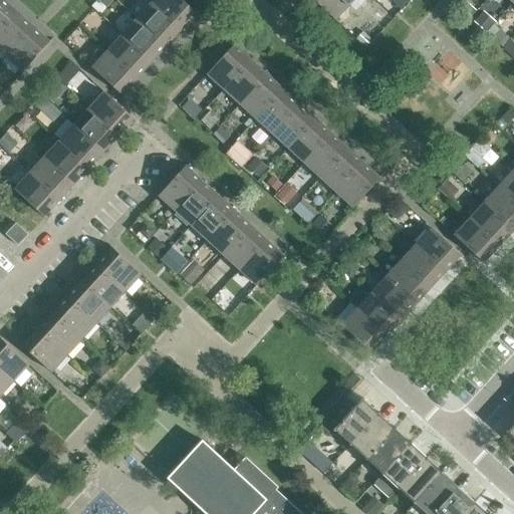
[(3,0),(0,0),(0,30),(17,12),(3,0)]
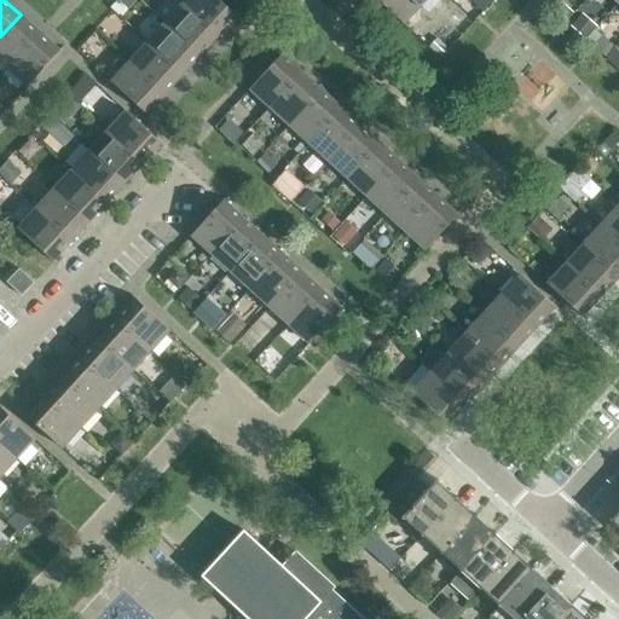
[(117,0),(120,3),(128,10),(137,0),(117,0)]
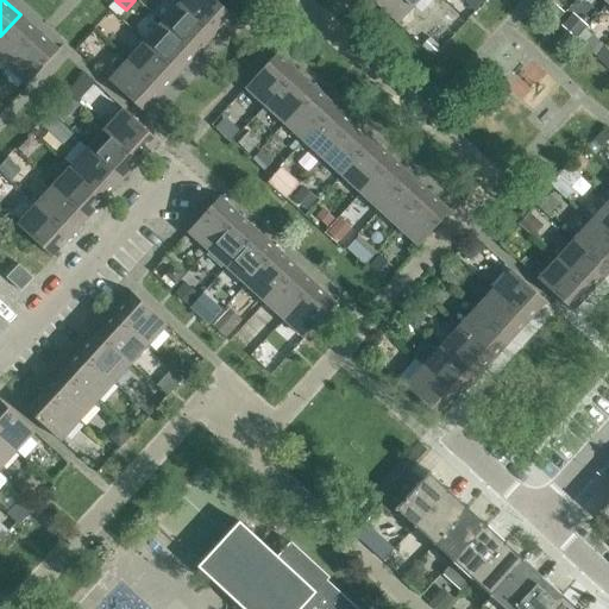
[(215,0),(183,0),(180,4),(215,36),(233,16),(215,0)]
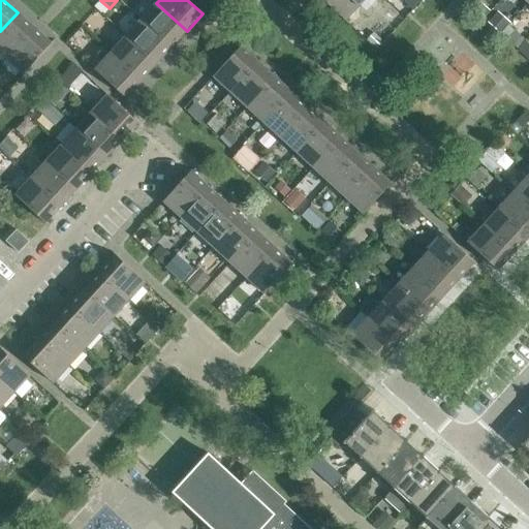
[(364,0),(321,0),(345,21),(364,0)]
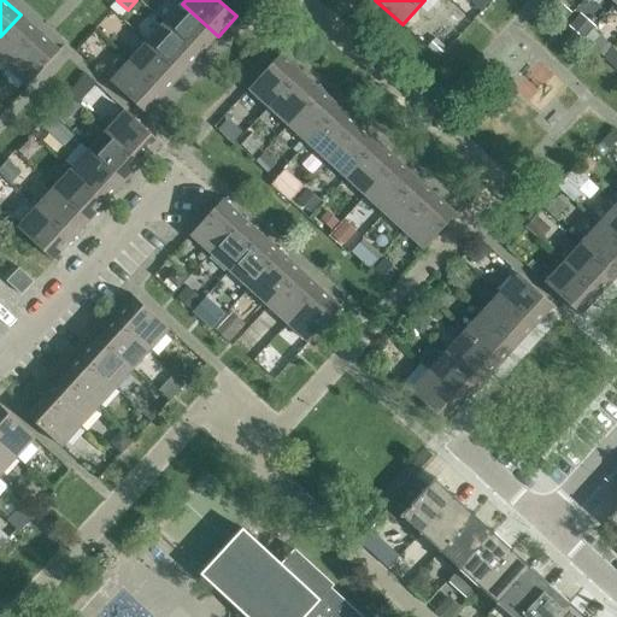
[(200,56),(218,36),(182,4),(165,23),(200,56)]
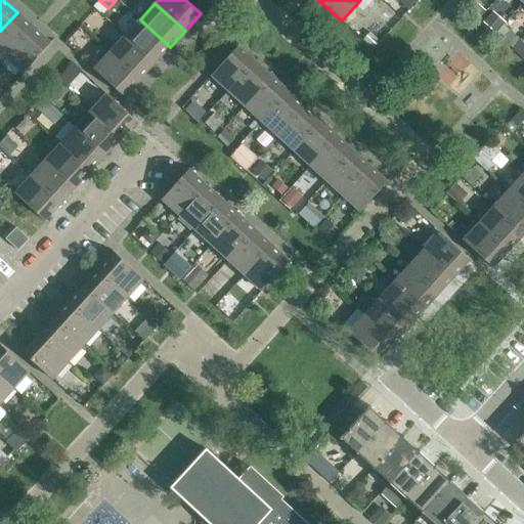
[(17,12),(0,31),(0,51),(6,57),(34,28),(17,12)]
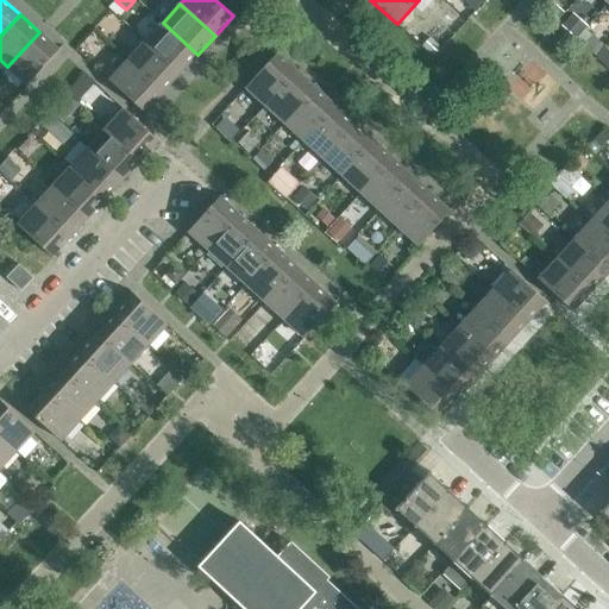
[(145,42),(180,74),(198,55),(163,23),(145,42)]
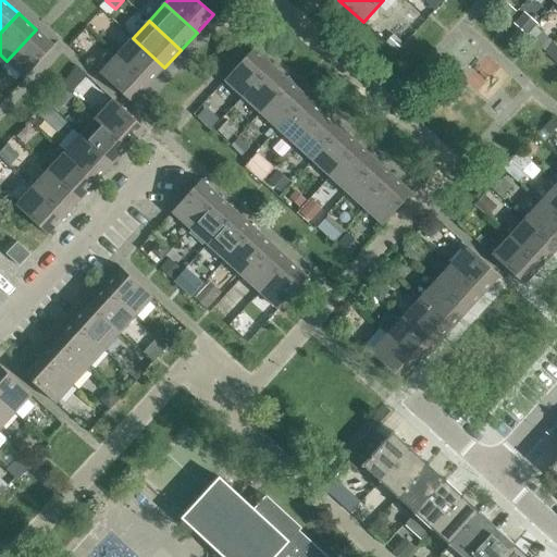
[(36,29),(7,61),(25,78),(54,46),(36,29)]
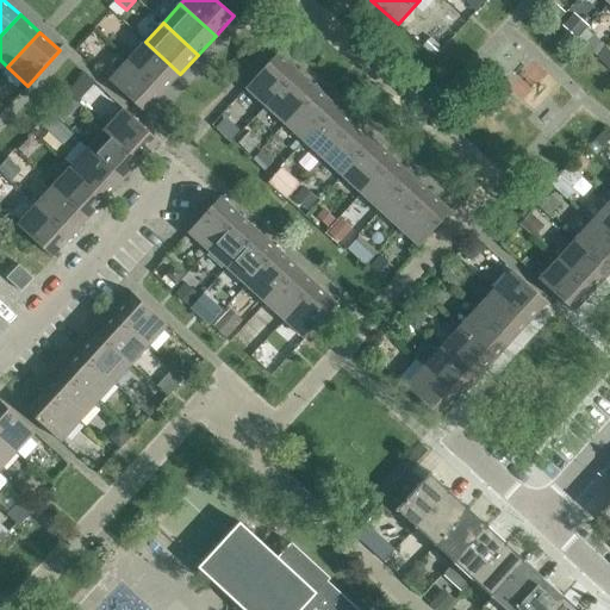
[(145,42),(128,61),(163,93),(180,74),(145,42)]
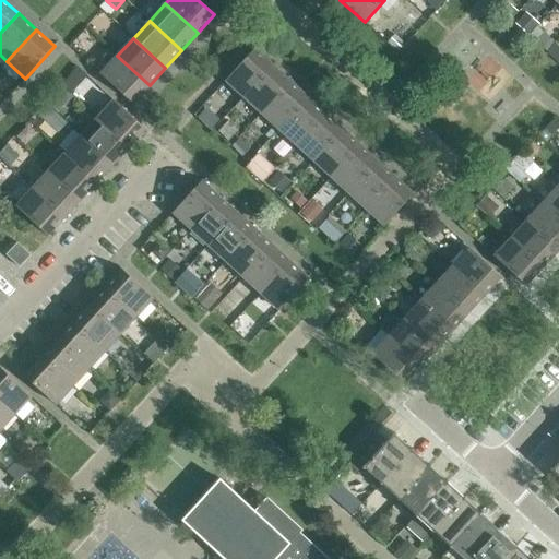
[(225,81),(244,97),(273,66),(254,49),(225,81)]
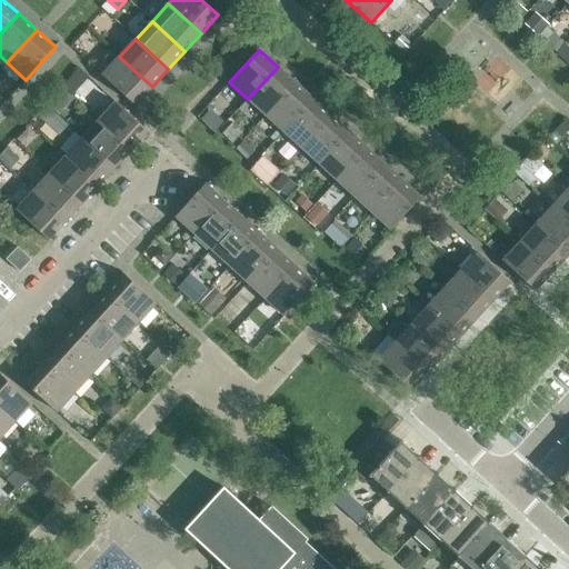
[(119,57),(102,76),(136,106),(152,87),(119,57)]
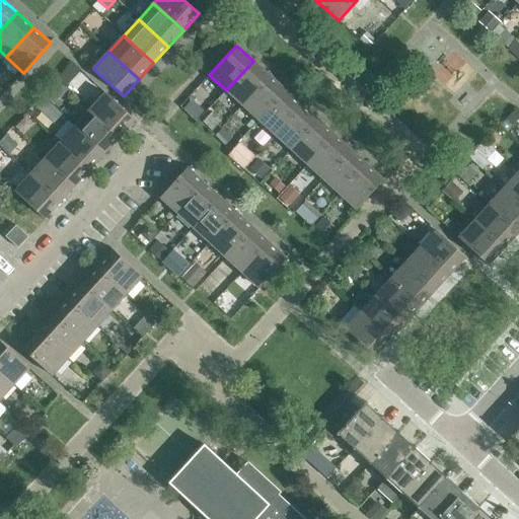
[(226,90),(242,105),(270,76),(253,61),(226,90)]
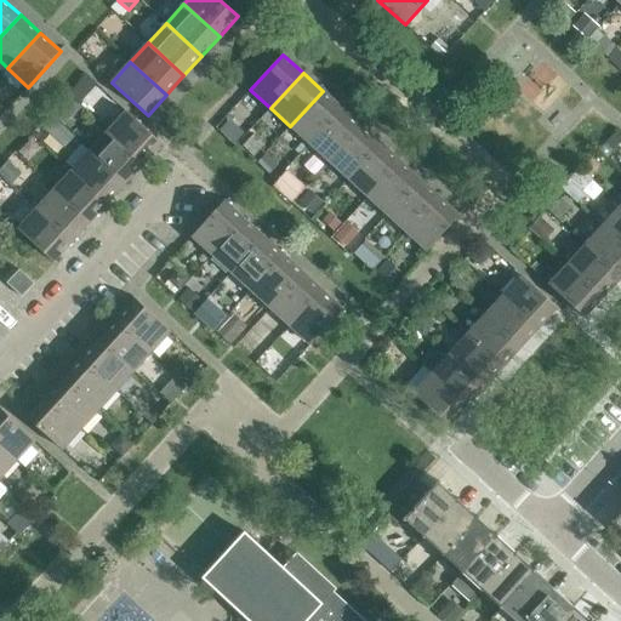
[(290,126),(309,144),(342,108),(323,91),(290,126)]
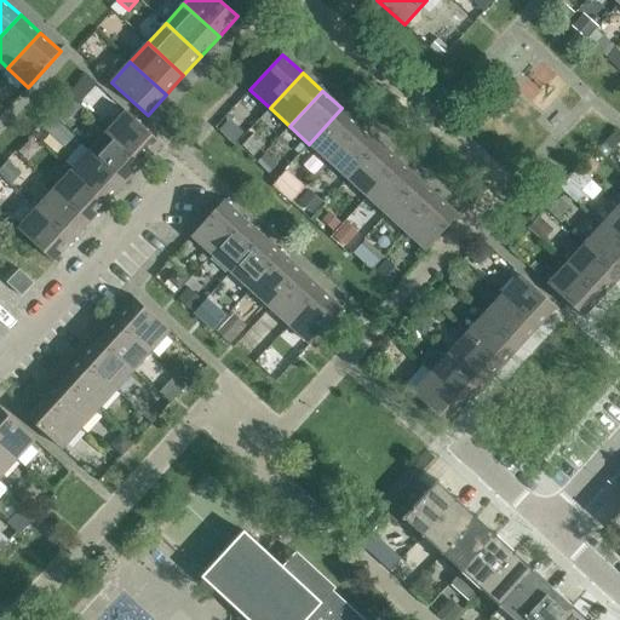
[(309,144),(328,161),(361,126),(342,108),(309,144)]
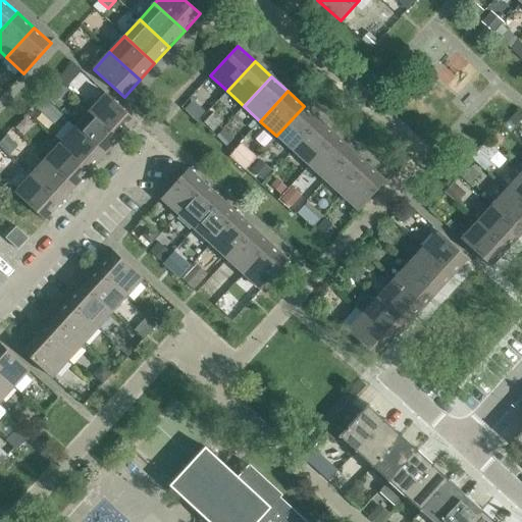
[(106,94),(91,111),(120,138),(136,121),(106,94)]
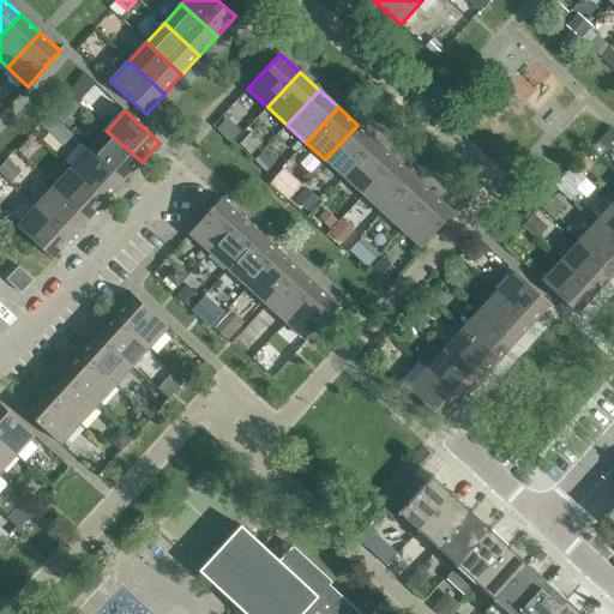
[(49,113),(38,124),(50,134),(60,124),(49,113)]
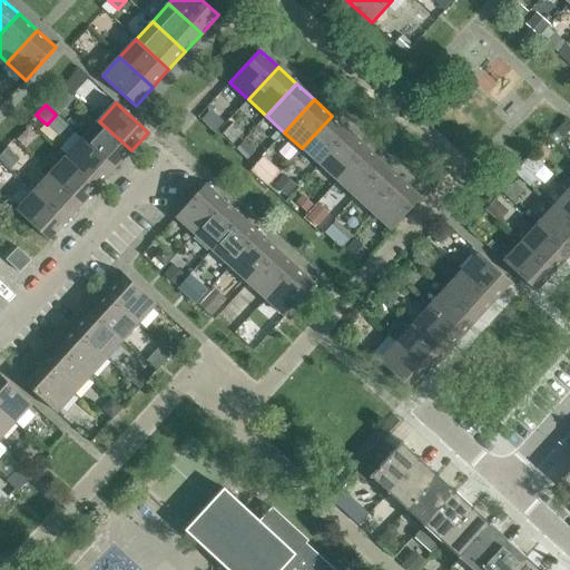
[(302,148),(320,165),(350,133),(332,116),(302,148)]
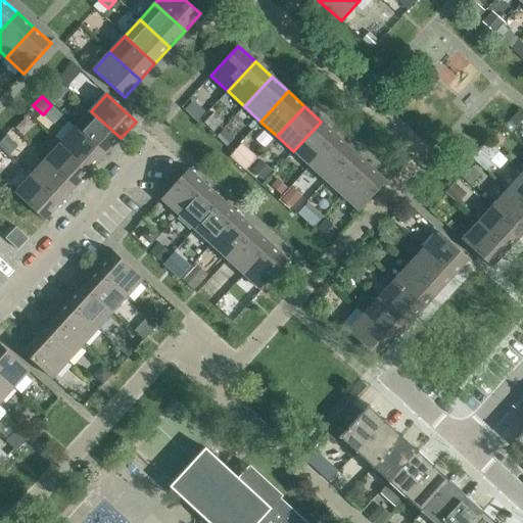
[(91,111),(76,128),(105,154),(121,138),(91,111)]
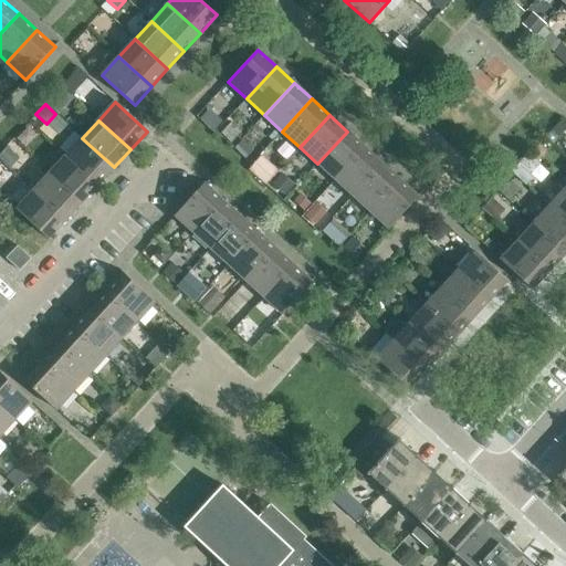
[(565,124),(562,121),(553,130),(558,137),(565,128),(565,124)]
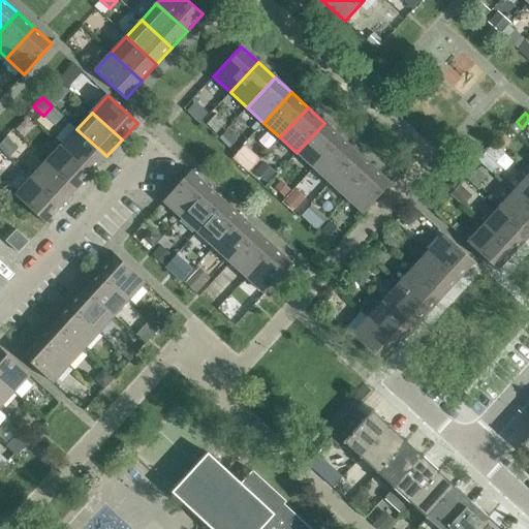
[(297,153),(313,167),(341,137),(324,123),(297,153)]
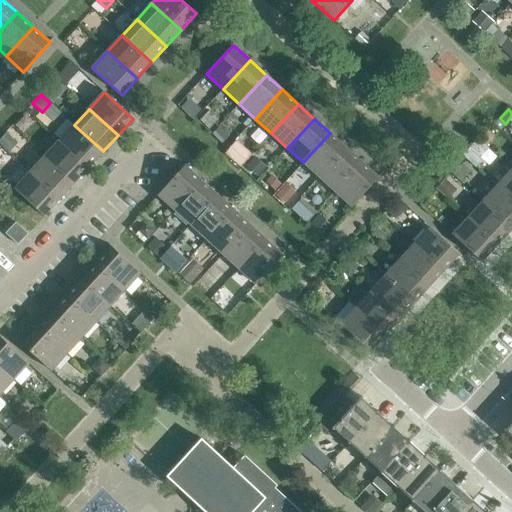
[(74,125),(59,141),(89,167),(103,151),(74,125)]
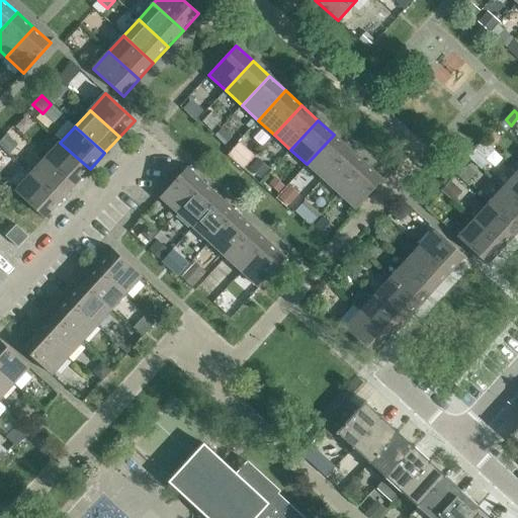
[(307,164),(323,179),(350,150),(334,135),(307,164)]
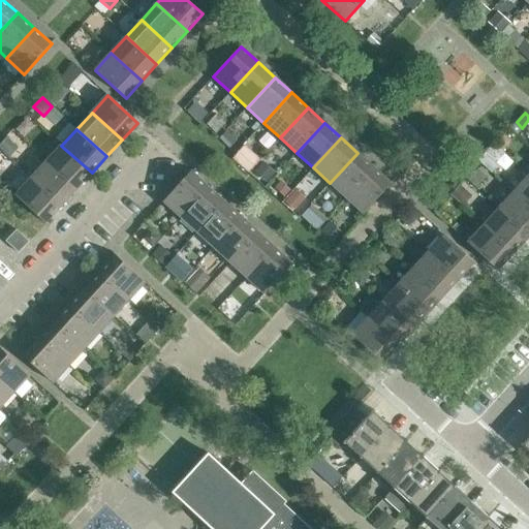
[(0,145),(0,149),(6,155),(7,155),(10,151),(14,146),(6,138),(2,143),(0,145)]
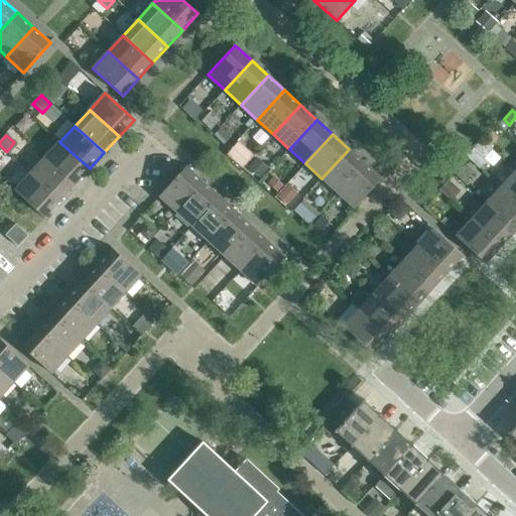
[(59,142),(45,158),(75,184),(90,168),(59,142)]
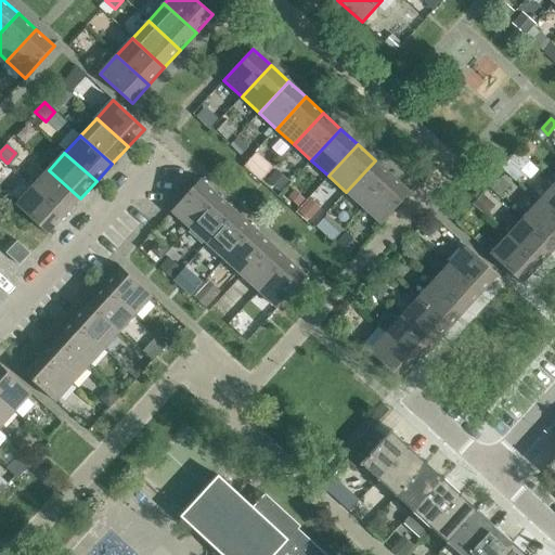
[(346,192),(363,208),(392,176),(375,160),(346,192)]
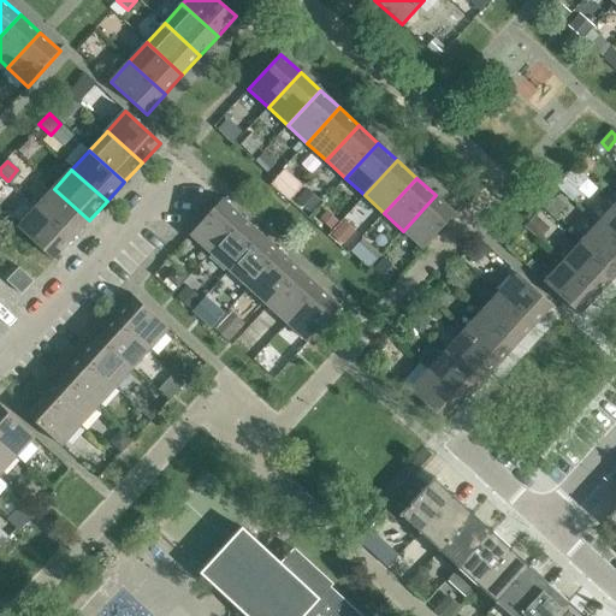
[(54,189),(36,208),(71,240),(89,220),(54,189)]
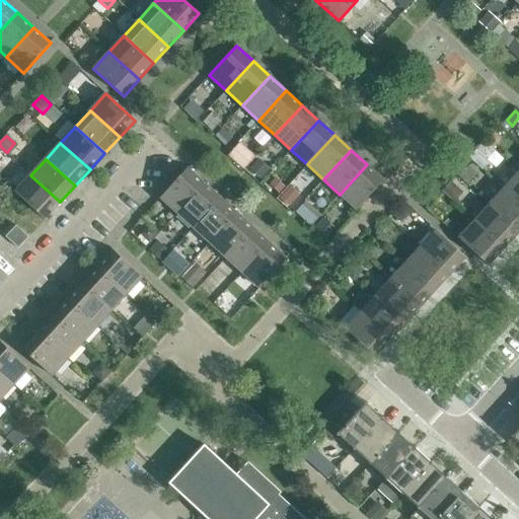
[(258,160),(250,169),(262,179),(270,170),(258,160)]
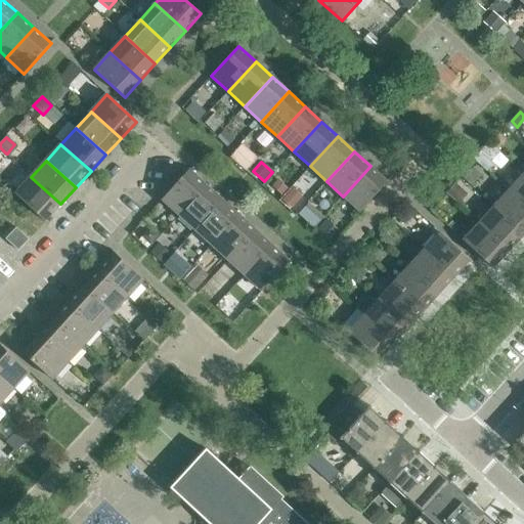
[(370,166),(343,197),(360,212),(388,182),(370,166)]
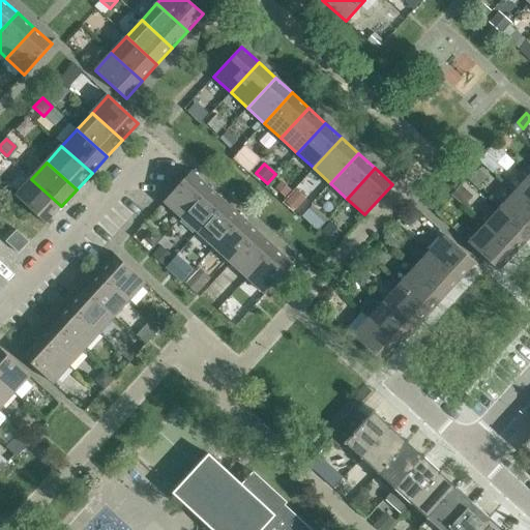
[(164,202),(181,217),(209,187),(192,172),(164,202)]
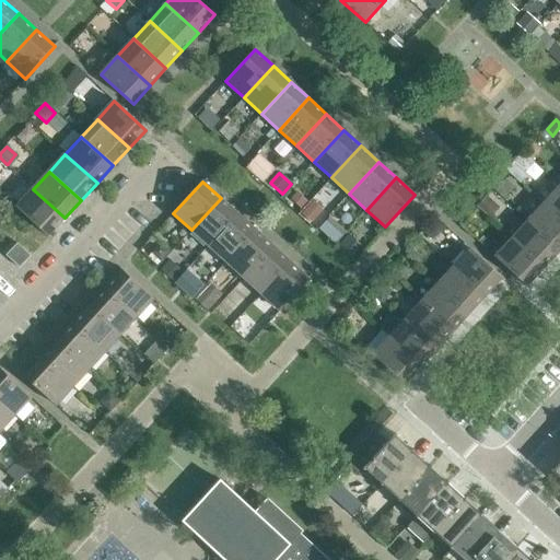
[(559,186),(544,203),(559,219),(559,186)]
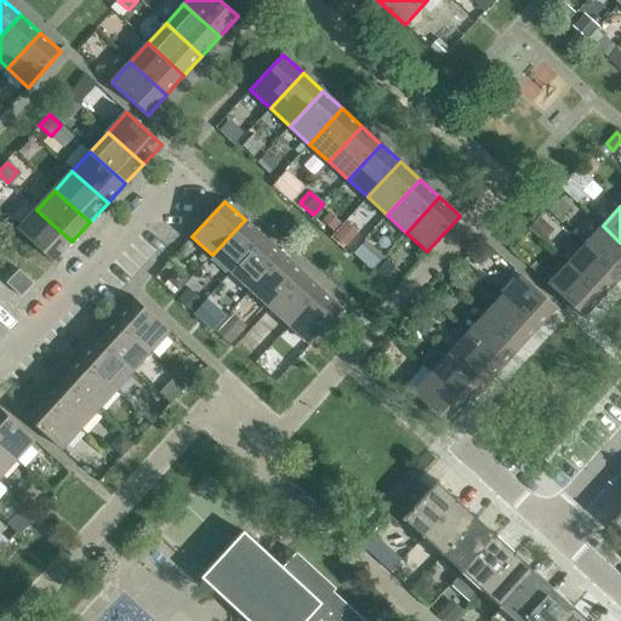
[(36,210),(18,229),(53,262),(72,241),(36,210)]
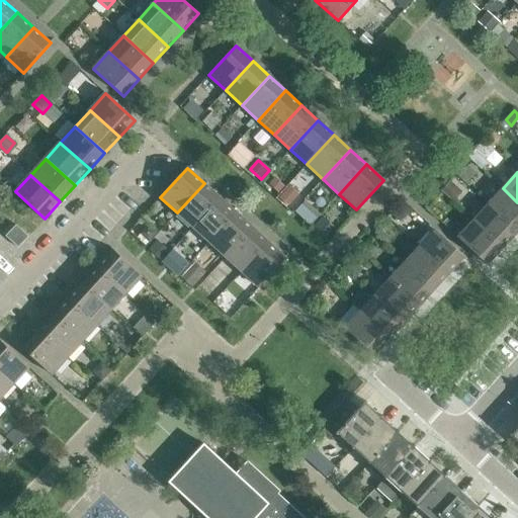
[(269,175),(261,184),(273,195),(281,187),(269,175)]
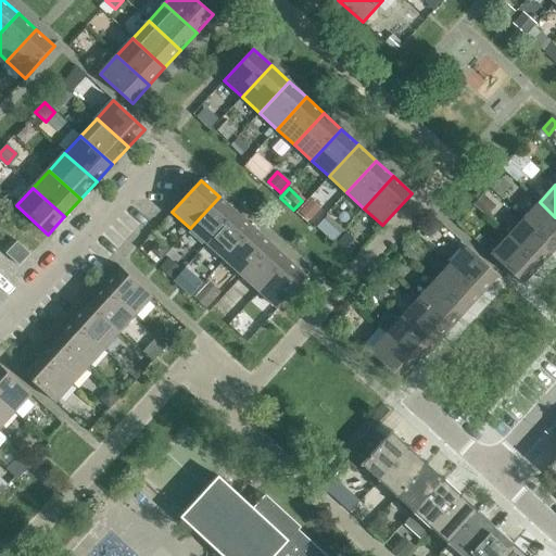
[(190,228),(207,244),(236,213),(219,197),(190,228)]
